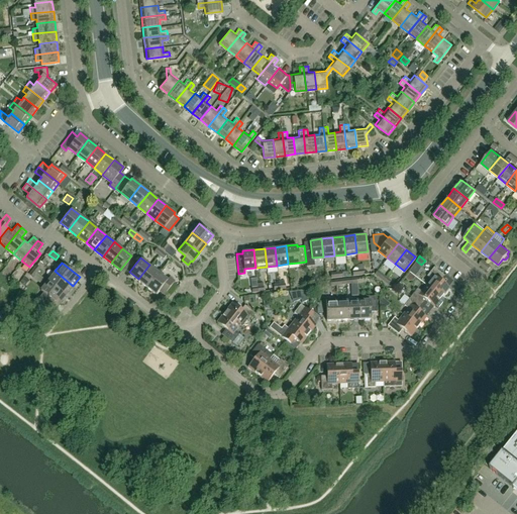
[(146,286),(159,272),(149,265),(138,279),(146,286)]
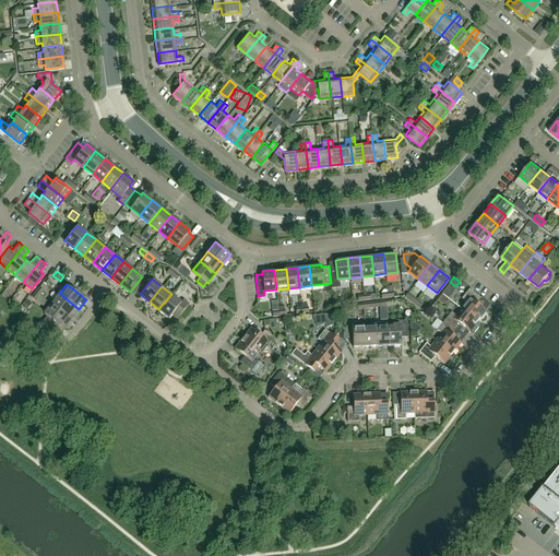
[(486,308),(476,302),(480,296),(468,286),(462,296),(466,299),(461,306),(477,319),(486,308)]
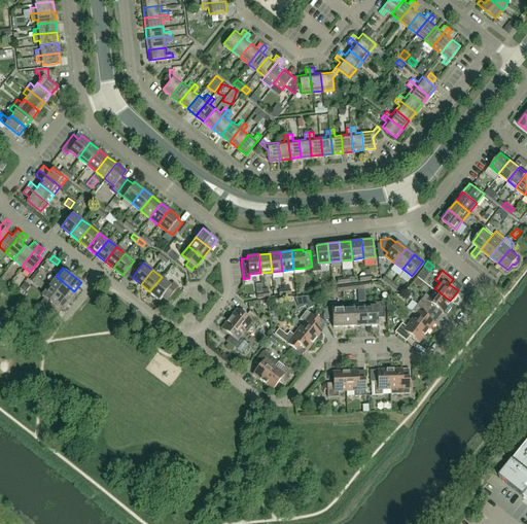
[(393,281),(388,277),(385,274),(382,278),(390,284),(393,281)]
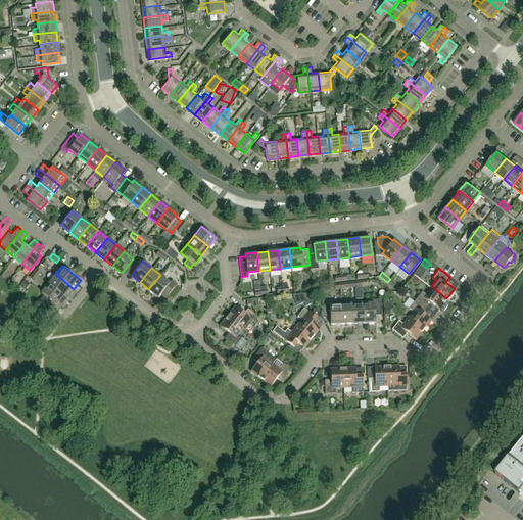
[(74,289),(55,274),(48,283),(66,297),(74,289)]
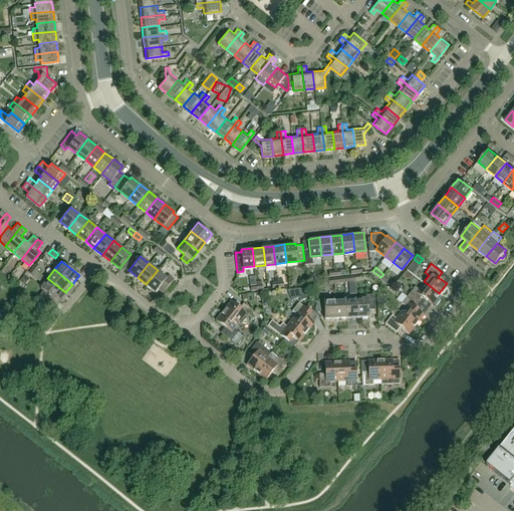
[(163,291),(174,278),(169,274),(166,277),(158,270),(146,284),(155,291),(159,287),(163,291)]
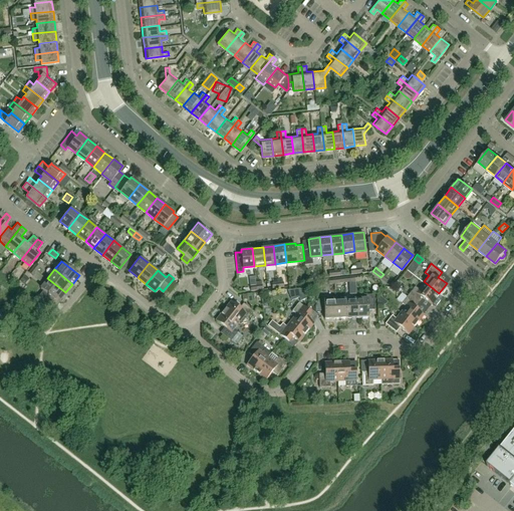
[(25,273),(21,278),(25,282),(29,276),(25,273)]
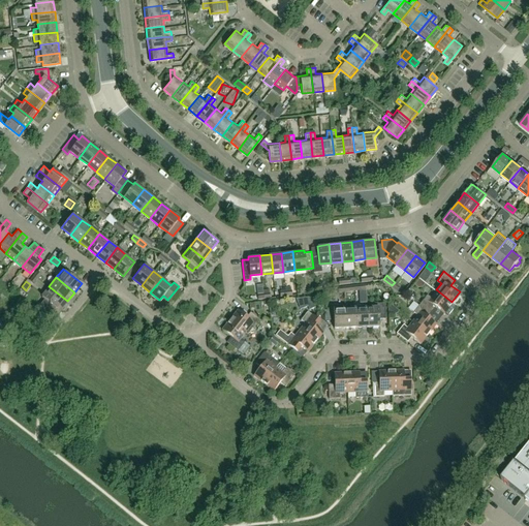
[(49,286),(41,296),(44,298),(37,307),(53,319),(67,301),(49,286)]
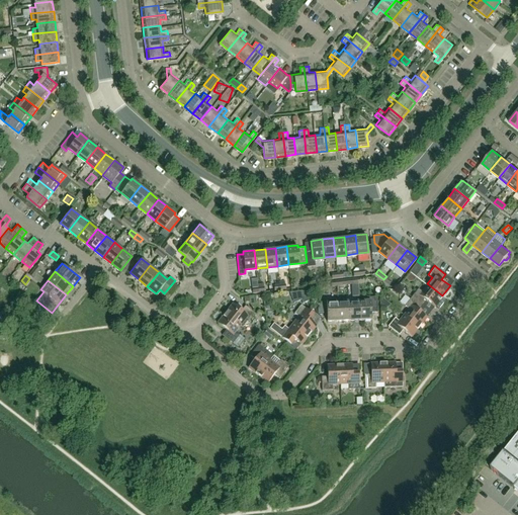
[(442,295),(427,283),(422,289),(418,286),(411,294),(422,304),(426,298),(438,308),(445,298),(442,295)]
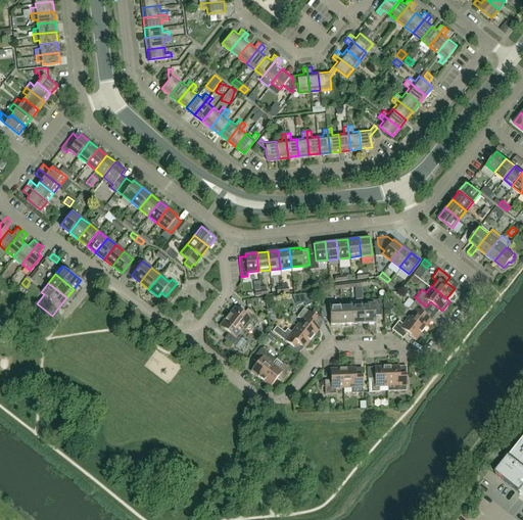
[(307,292),(300,292),(304,301),(305,304),(312,302),(307,292)]
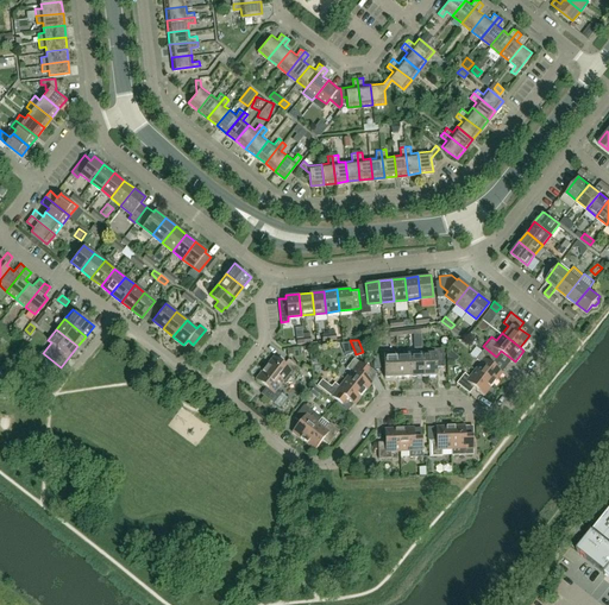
[(502,370),(491,363),(496,357),(483,346),(476,357),(481,360),(475,367),(493,382),(502,370)]
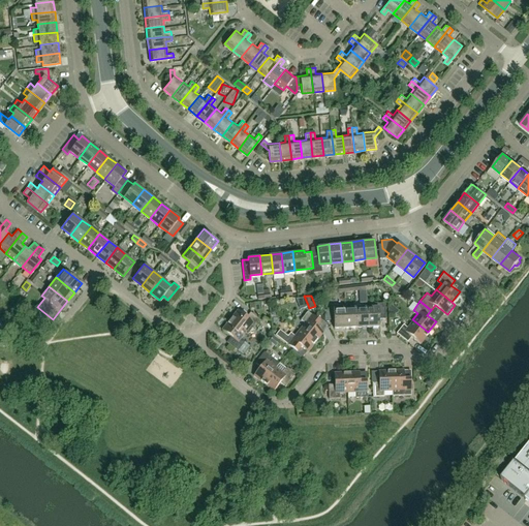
[(385,317),(385,302),(373,302),(373,306),(367,307),(368,326),(379,325),(379,317),(385,317)]
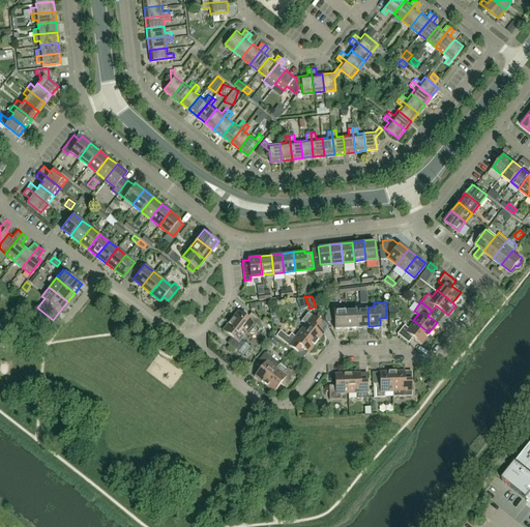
[(346,326),(346,308),(333,309),(334,327),(346,326)]
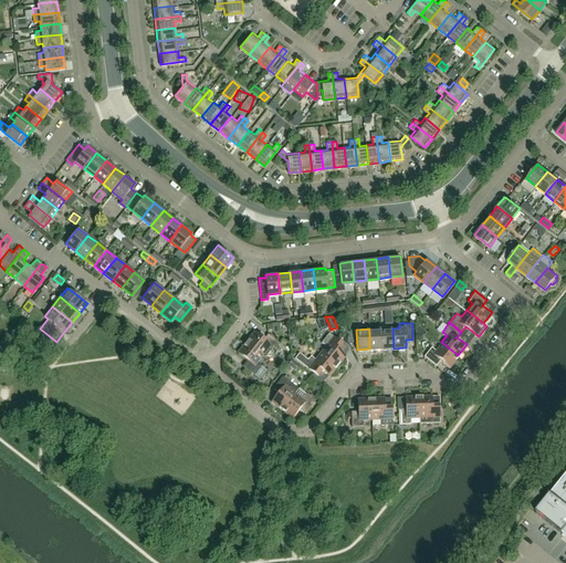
[(381,348),(380,329),(369,329),(369,348),(381,348)]
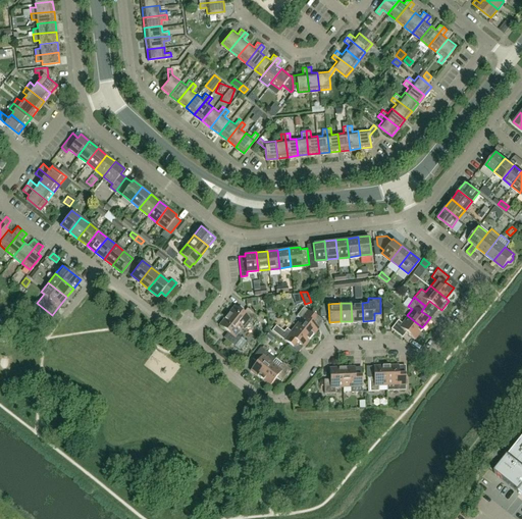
[(363,321),(362,303),(351,303),(352,321),(363,321)]
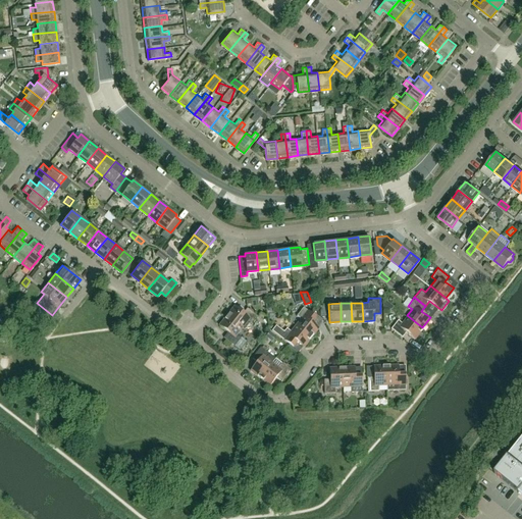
[(260,317),(258,315),(258,314),(259,312),(257,311),(258,311),(249,304),(243,311),(235,304),(226,314),(242,325),(247,319),(251,323),(252,321),(255,323),(260,317)]
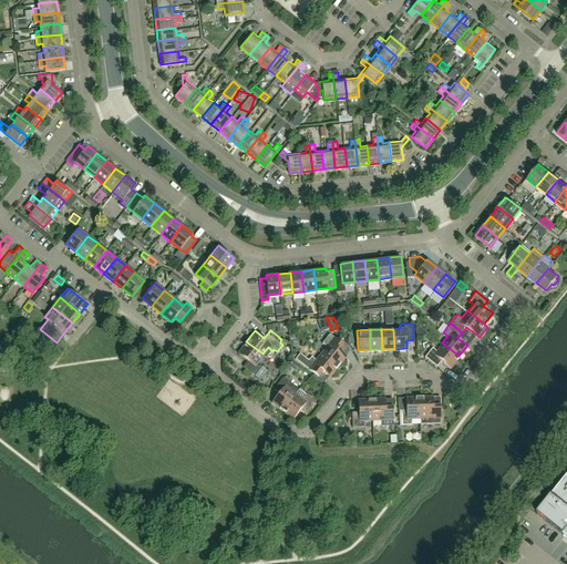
[(347,354),(337,347),(341,341),(330,331),(322,341),(327,345),(321,351),(338,365),(347,354)]
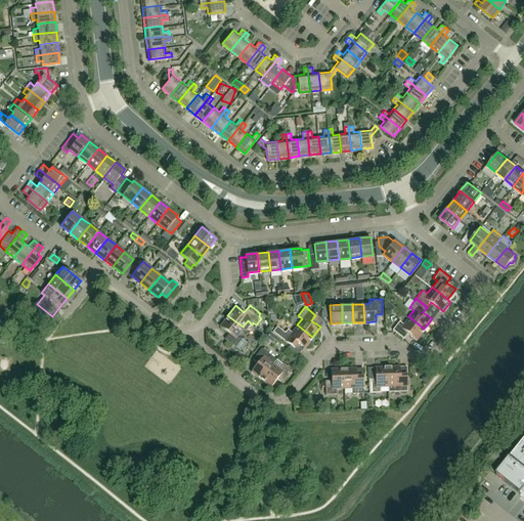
[(238,334),(243,327),(227,315),(220,324),(228,332),(224,337),(241,349),(248,341),(238,334)]
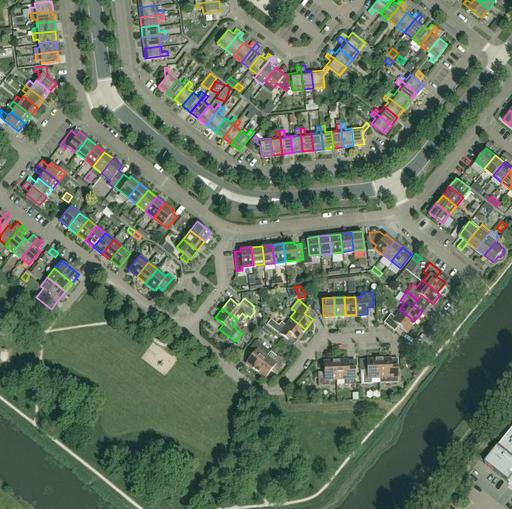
[(414,321),(399,309),(394,315),(390,312),(383,320),(394,329),(398,324),(406,331),(414,321)]
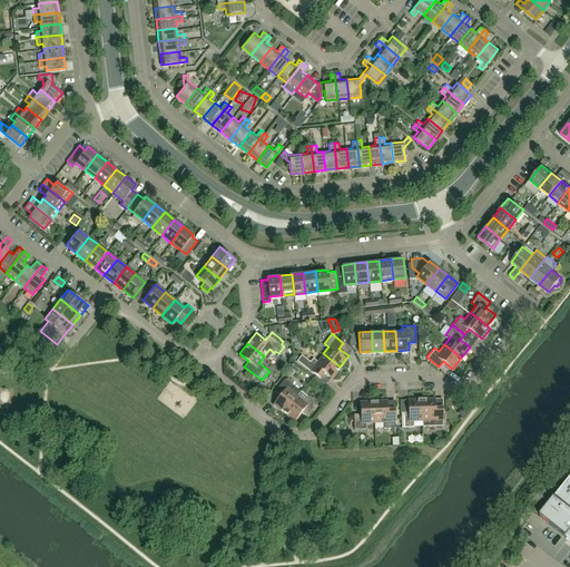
[(340,367),(323,353),(318,360),(313,357),(310,360),(302,353),(297,359),(317,375),(322,370),(331,378),(340,367)]
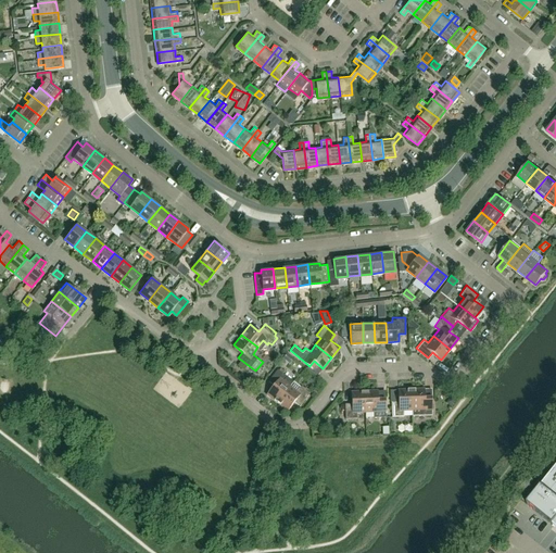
[(287,351),(282,356),(290,362),(294,356),(287,351)]
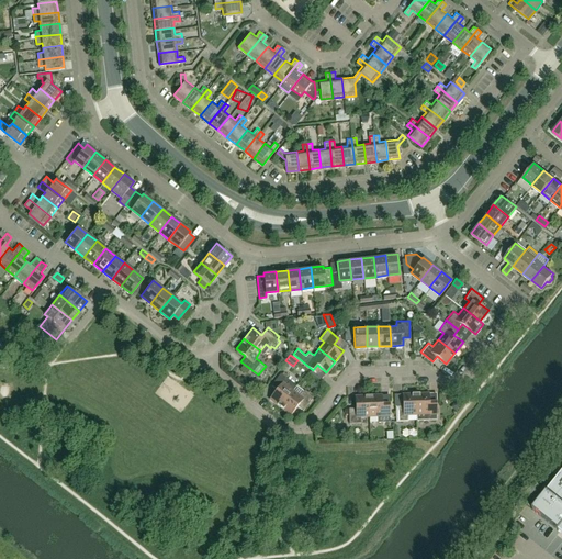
[(269,397),(280,405),(296,384),(285,376),(288,373),(283,370),(282,372),(281,371),(271,383),(277,388),(269,397)]
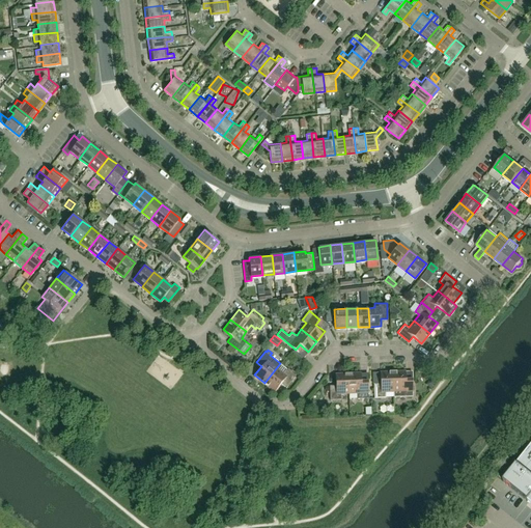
[(280,363),(264,383),(275,391),(281,382),(286,386),(298,372),(291,368),(291,369),(287,366),(286,367),(280,363)]
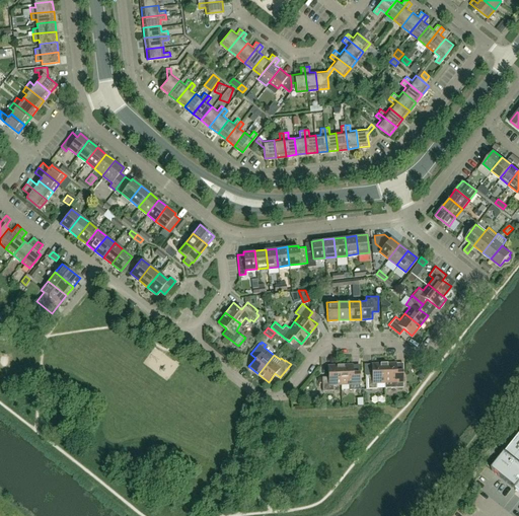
[(403,385),(402,372),(396,372),(396,361),(383,362),(384,381),(384,386),(403,385)]
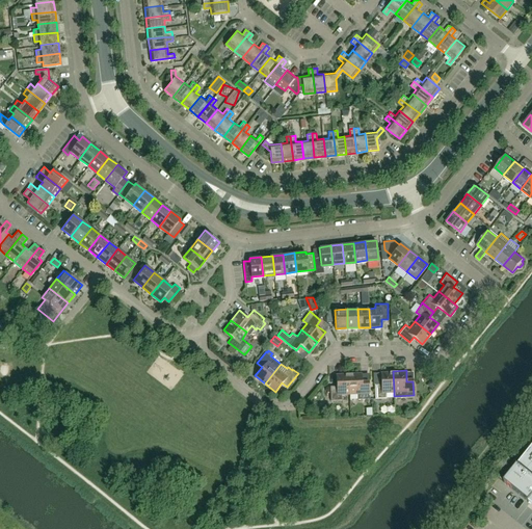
[(394,391),(393,371),(380,371),(381,382),(374,382),(375,397),(387,396),(387,391),(394,391)]
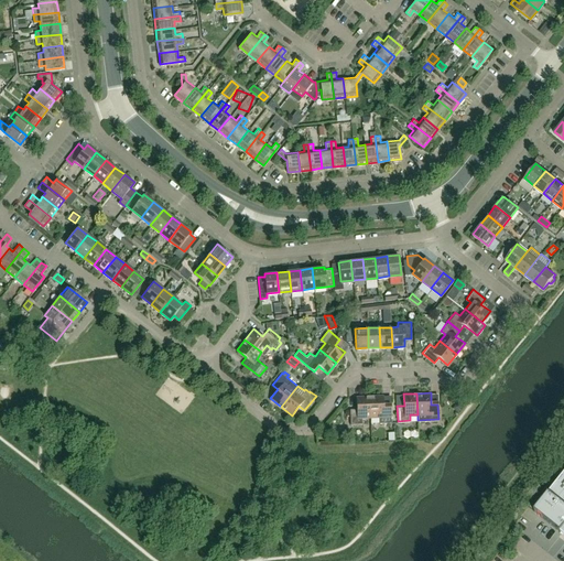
[(391,421),(390,406),(383,407),(383,395),(369,396),(370,417),(379,416),(379,422),(391,421)]
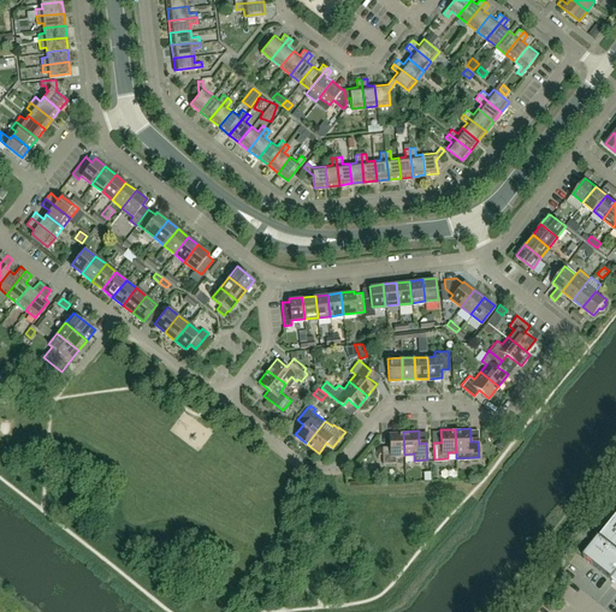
[(404,455),(403,432),(389,432),(390,445),(381,445),(383,462),(396,461),(396,455),(404,455)]
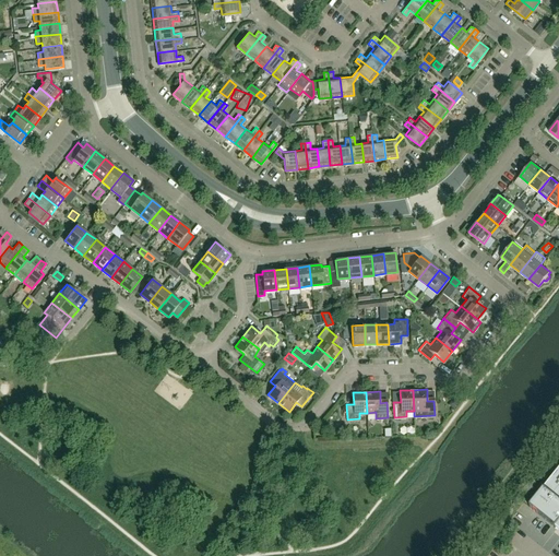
[(558,528),(558,468),(530,505),(558,528)]
